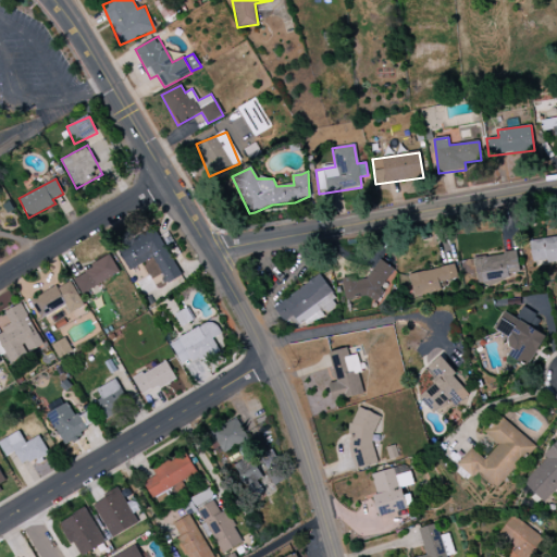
[(181,276),(155,227),(116,248),(128,271),(153,258),(166,284),(181,276)]
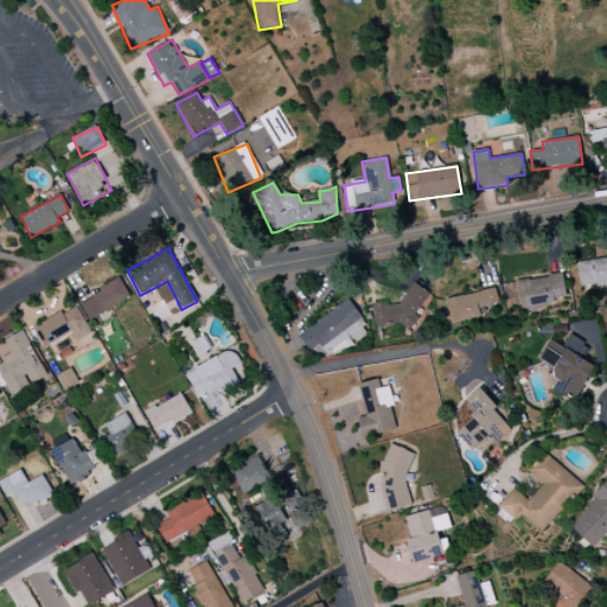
[(606,259),(577,262),(580,287),(606,285),(606,259)]
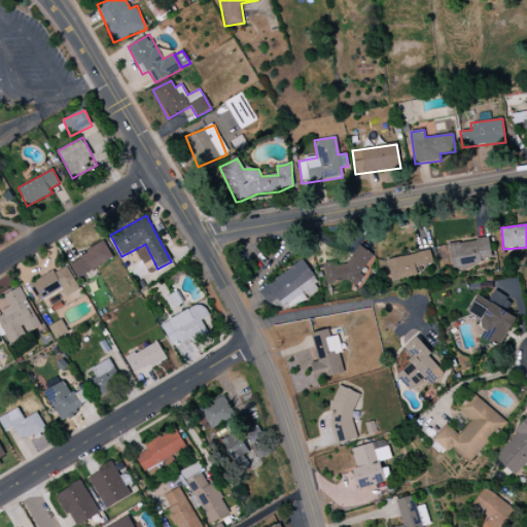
[(449,245),(452,269),(481,265),(480,260),(491,258),(488,239),(449,245)]
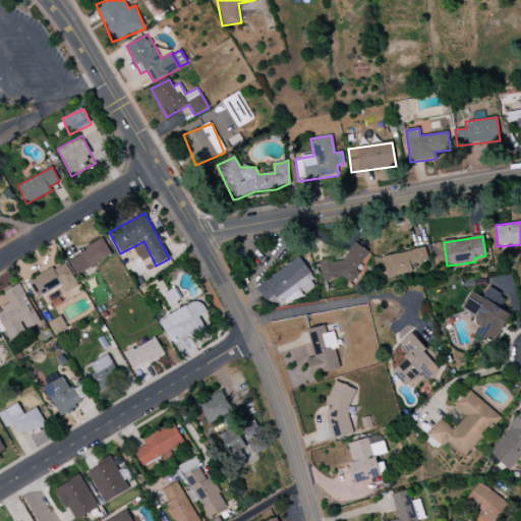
[(112,255),(103,239),(68,259),(76,275),(112,255)]
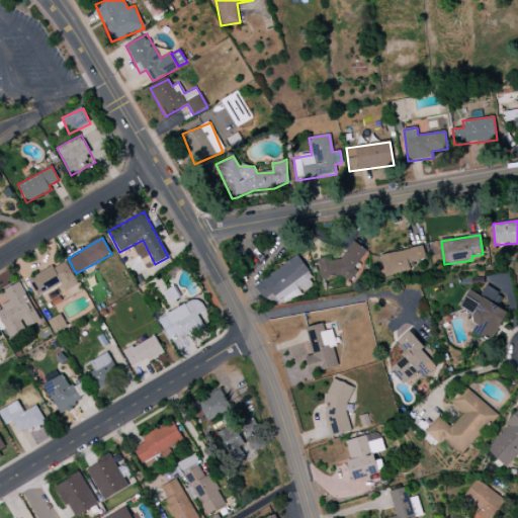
[(318,259),(322,281),(364,273),(359,245),(343,248),(345,258),(331,261),(330,256),(318,259)]
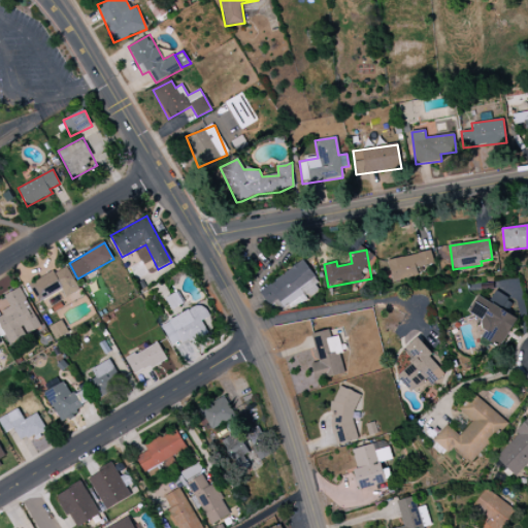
[(424,275),(422,266),(433,264),(431,252),(388,260),(392,281),(424,275)]
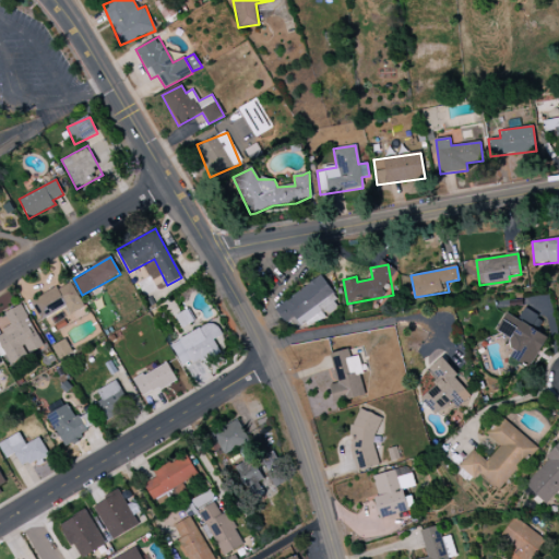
[(284,324),(294,318),(300,328),(337,304),(321,277),(274,307),(284,324)]
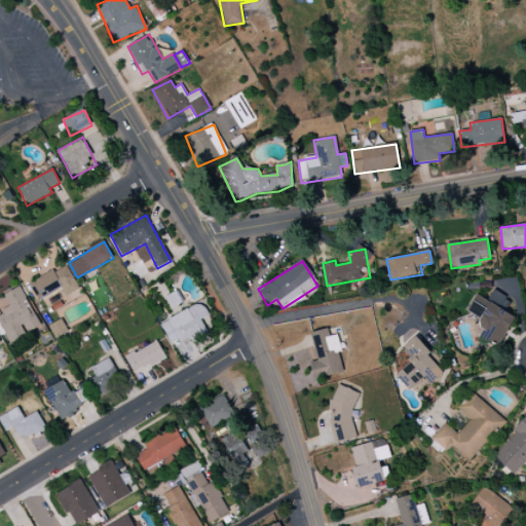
[(80,289),(65,264),(29,285),(39,302),(61,289),(66,297),(80,289)]
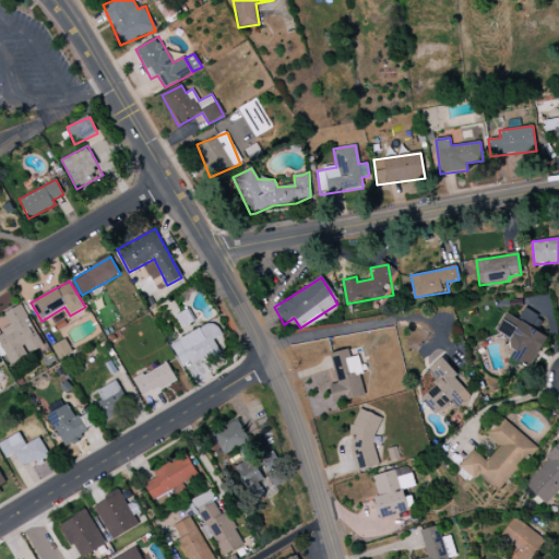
[(0,344),(11,365),(44,346),(21,305),(3,313),(11,326),(0,332),(0,344)]
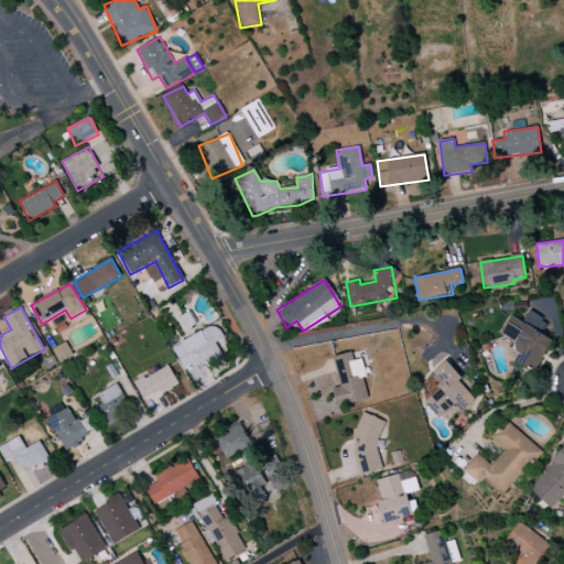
[(511,315),(500,334),(516,342),(509,354),(535,369),(552,340),(542,335),(550,323),(529,312),(523,322),(511,315)]
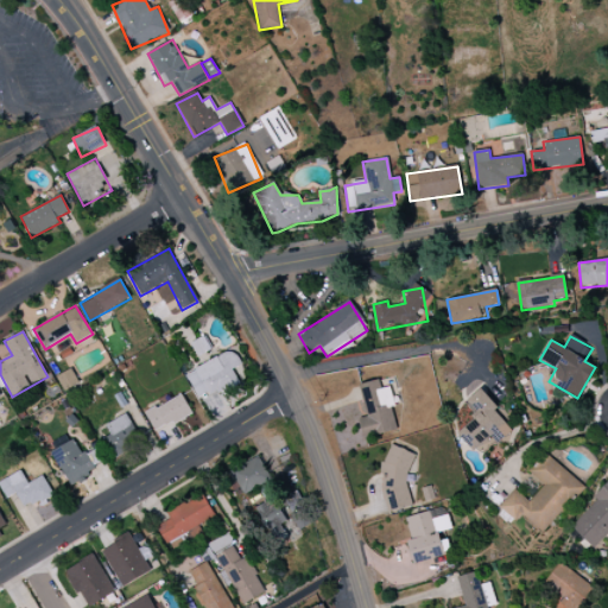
[(185,374),(200,401),(239,381),(233,369),(241,365),(233,349),(185,374)]
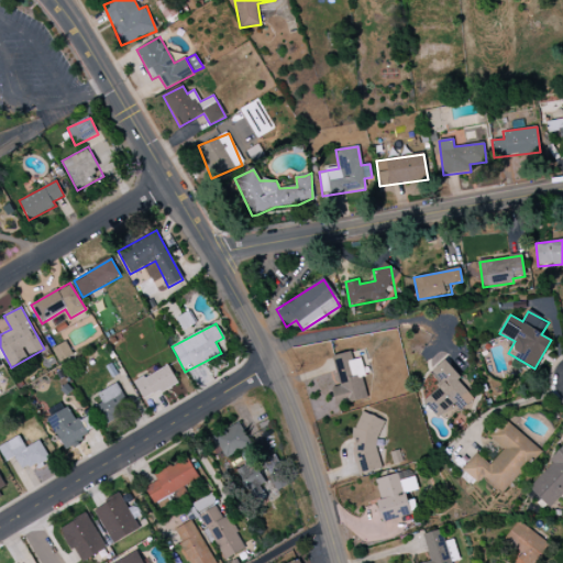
[(61,363),(73,355),(65,341),(53,349),(61,363)]
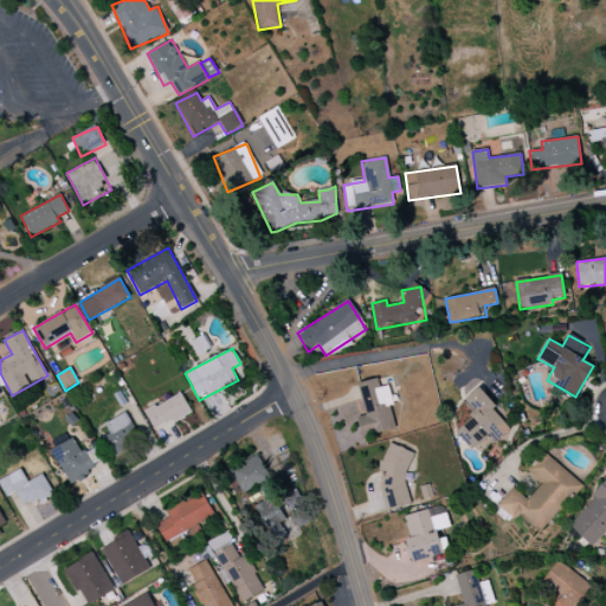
[(358,384),(366,416),(358,417),(362,437),(395,430),(389,406),(393,405),(388,385),(380,387),(378,379),(358,384)]
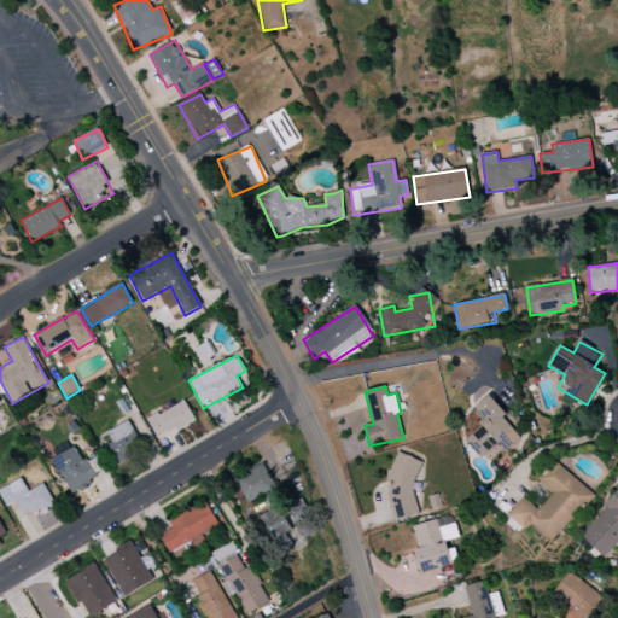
[(479,459),(499,443),(505,452),(522,437),(488,396),(476,407),(487,420),(464,439),(479,459)]
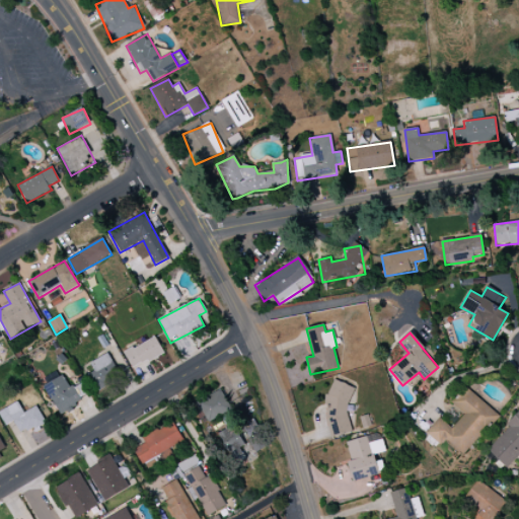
[(124,352),(132,368),(163,354),(156,337),(124,352)]
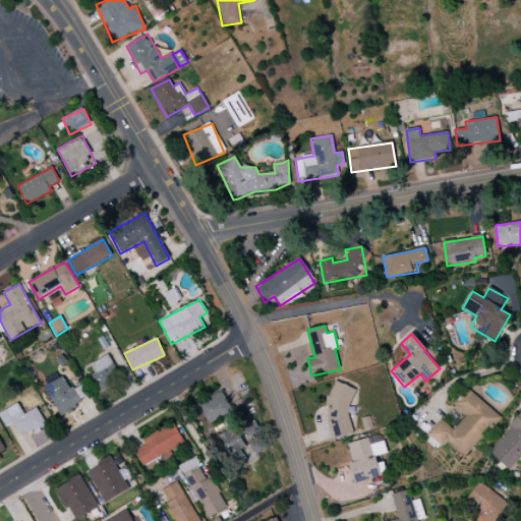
[(90,375),(99,393),(120,382),(107,355),(91,364),(95,373),(90,375)]
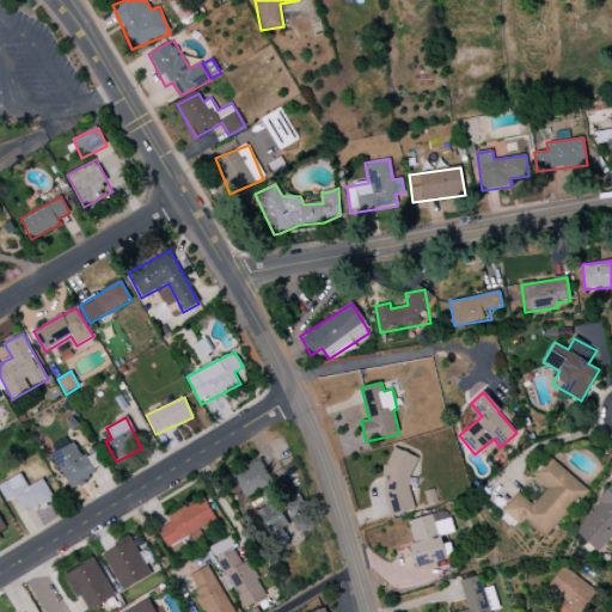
[(69,487),(106,467),(98,451),(83,459),(74,442),(61,448),(59,444),(49,448),(69,487)]
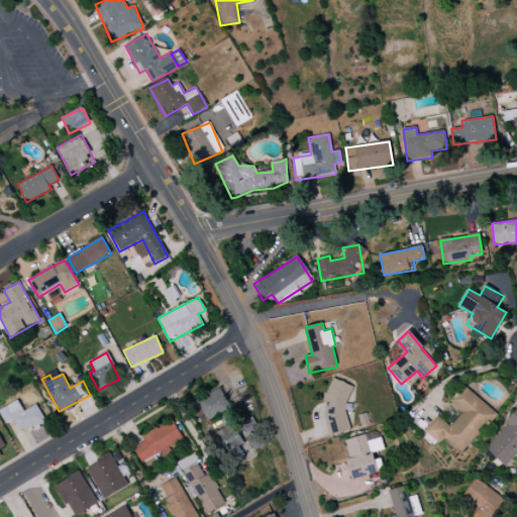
[(322,426),(339,433),(356,388),(331,379),(324,399),(332,402),(322,426)]
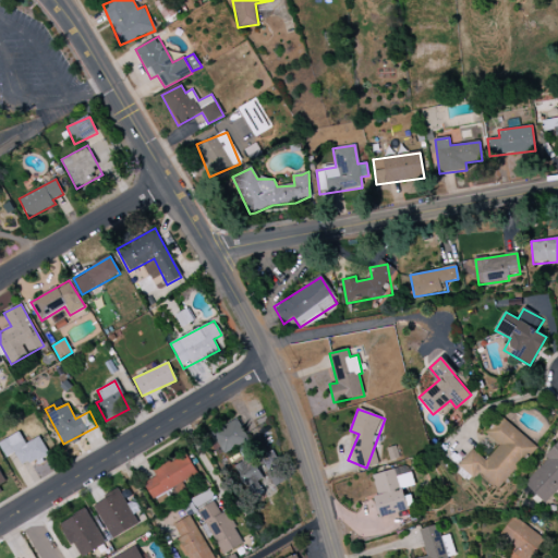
[(535,446),(500,416),(485,434),(498,446),(486,461),(472,449),(458,465),(474,480),(478,474),(498,490),(535,446)]
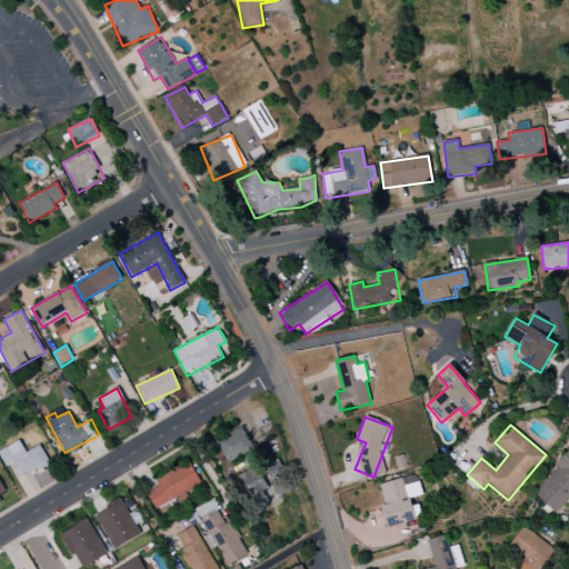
[(216,440),(227,463),(253,450),(241,427),(216,440)]
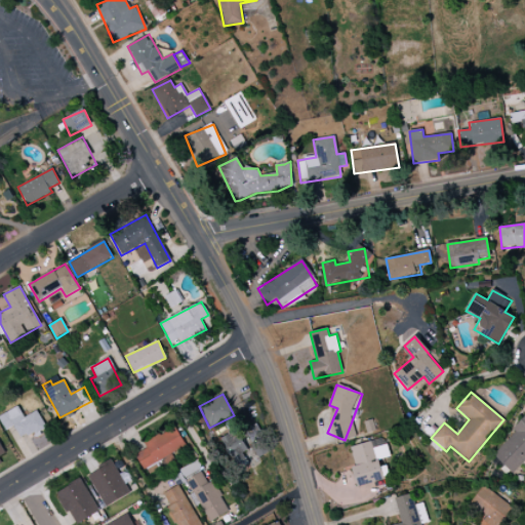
[(0,420),(5,431),(13,427),(21,439),(33,433),(35,437),(47,431),(37,411),(24,417),(17,406),(0,415),(0,420)]
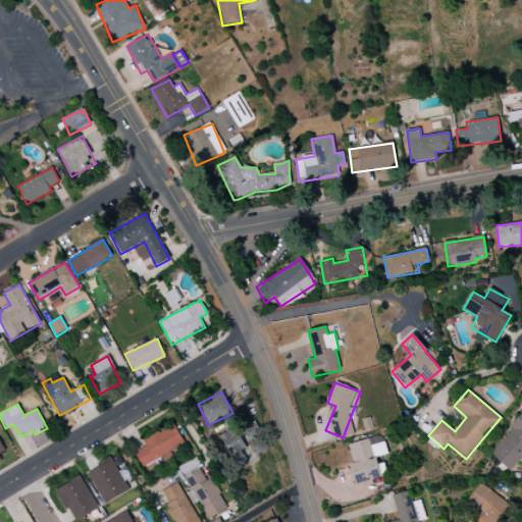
[(521,417),(488,452),(509,471),(521,457),(521,417)]
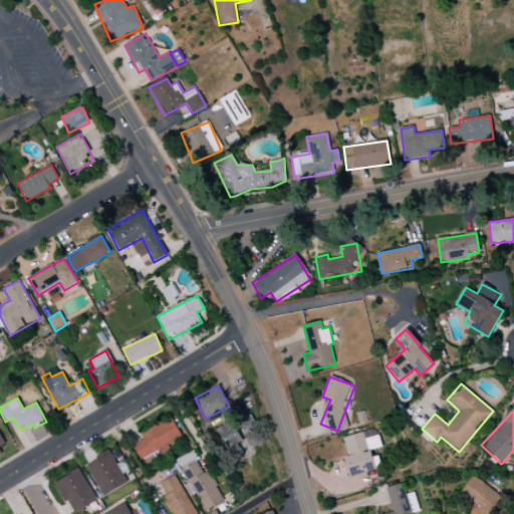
[(141,433),(144,440),(132,445),(139,459),(182,438),(172,418),(141,433)]
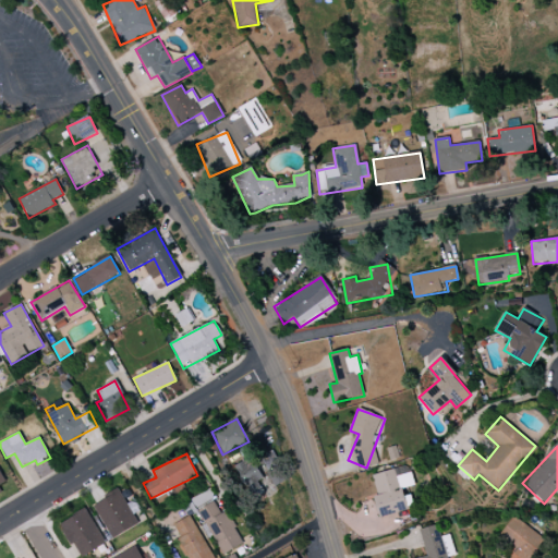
[(234,465),(254,506),(271,497),(269,492),(266,493),(262,482),(264,481),(253,457),(234,465)]
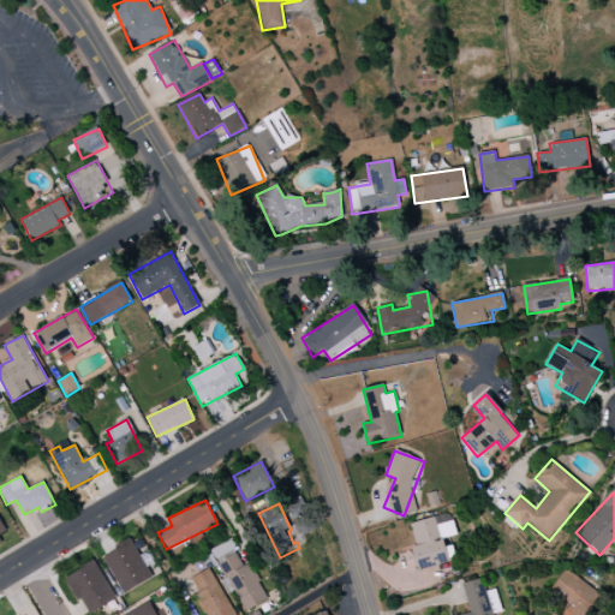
[(410,524),(416,547),(412,548),(418,571),(448,563),(442,539),(455,536),(451,520),(437,524),(435,518),(410,524)]
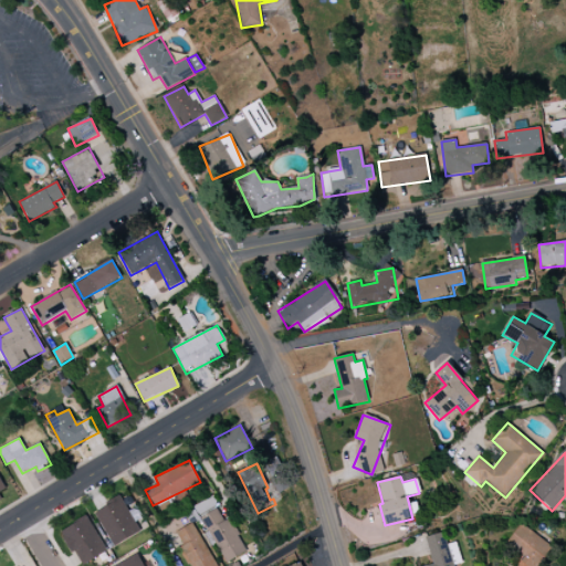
[(111,546),(138,534),(123,498),(95,510),(111,546)]
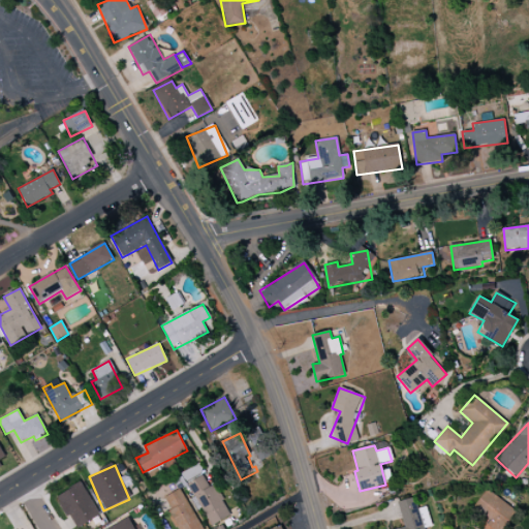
[(188,483),(209,526),(230,517),(215,484),(208,488),(203,475),(188,483)]
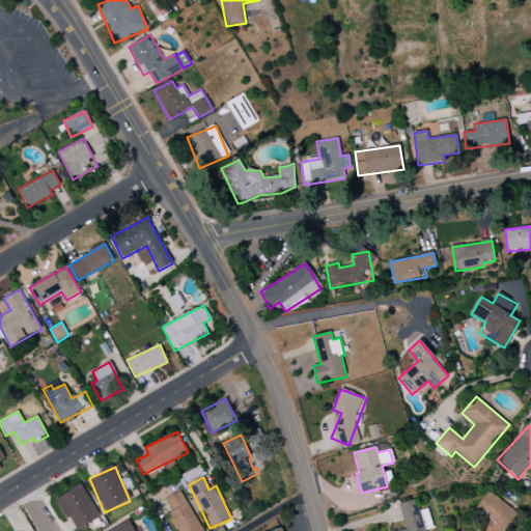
[(74,530),(75,530),(100,519),(82,485),(57,498),(74,530)]
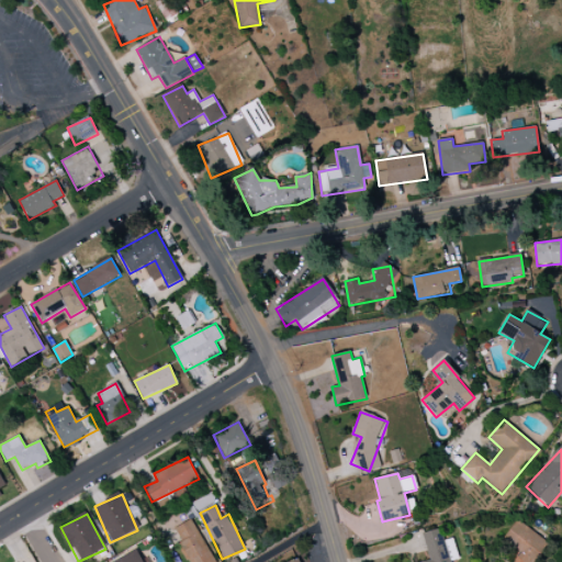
[(215,561),(191,519),(175,529),(181,541),(178,543),(189,561),(215,561)]
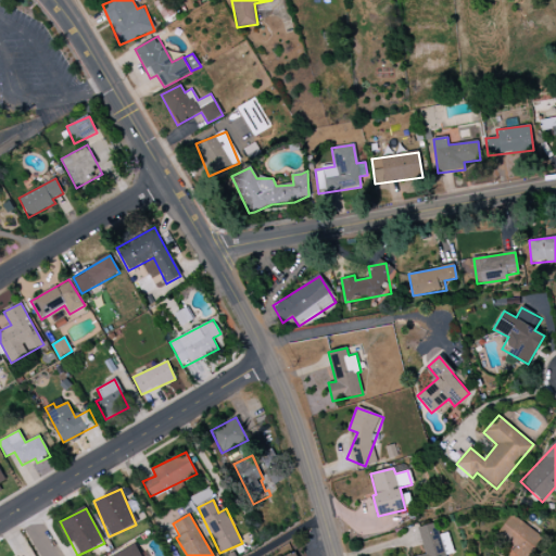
[(425,555),(421,555),(444,555),(436,522),(417,528),(425,555)]
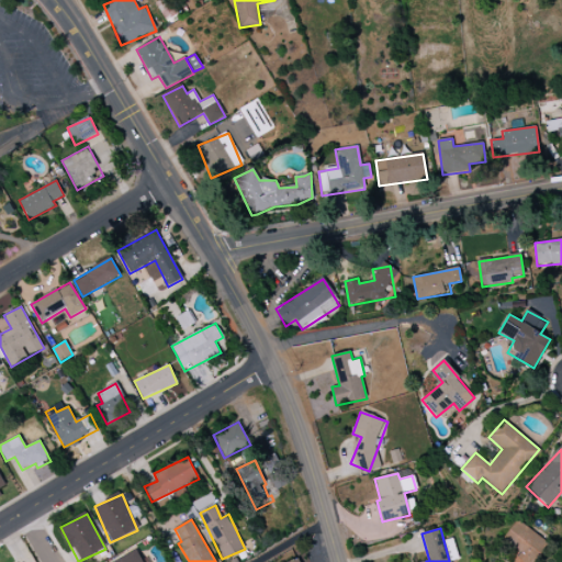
[(514,561),(537,561),(542,534),(510,528),(507,546),(516,547),(514,561)]
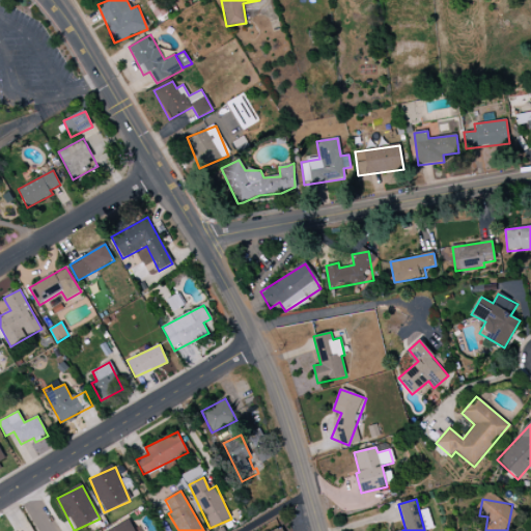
[(432,527),(426,509),(420,512),(425,529),(432,527)]
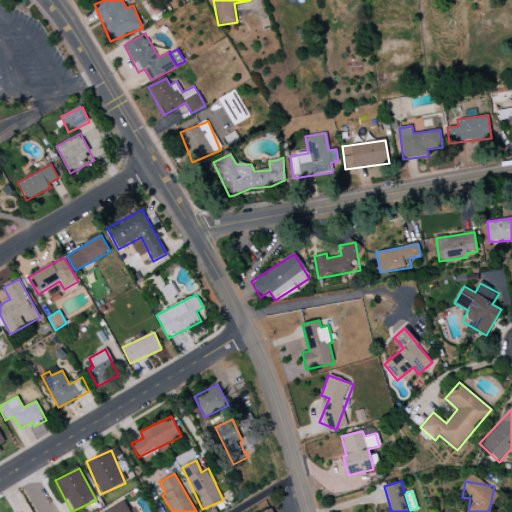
[(130,511),(125,501),(101,511),(130,511)]
